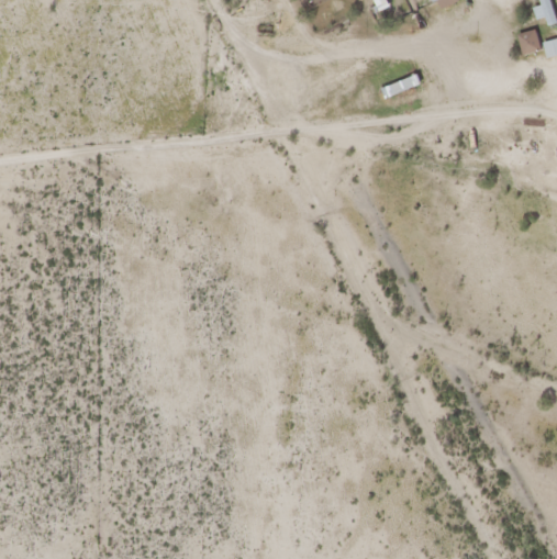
[(404,14),(402,0),(371,0),(374,19),(404,14)]
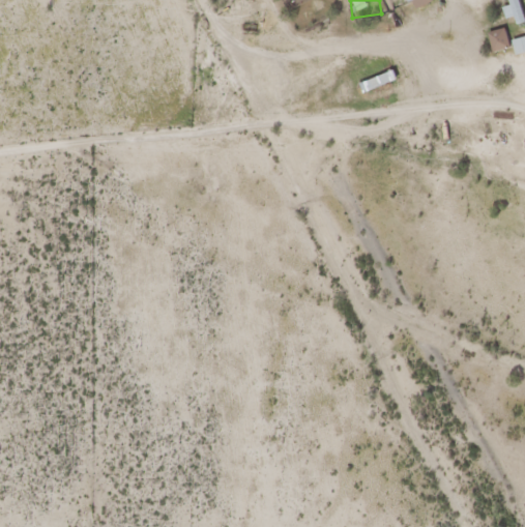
[(521,22),(521,0),(507,0),(508,6),(503,6),(503,18),(516,18),(516,22),(521,22)]
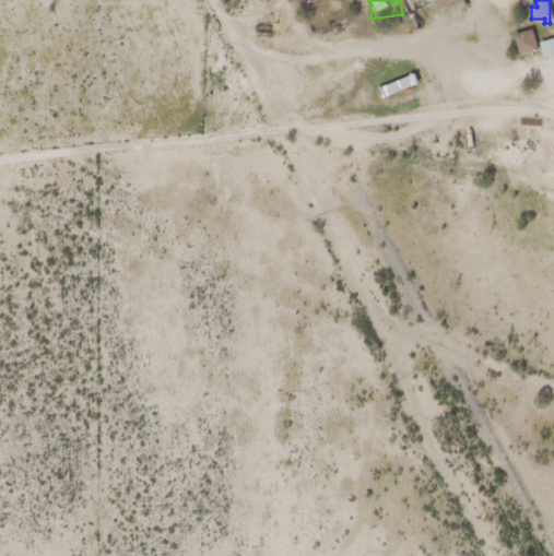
[(521,56),(538,51),(532,30),(515,34),(521,56)]
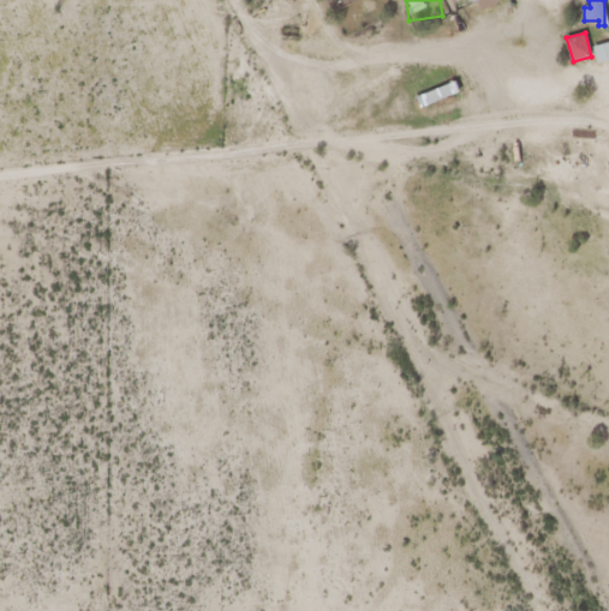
[(608,43),(595,43),(595,60),(608,60),(608,43)]
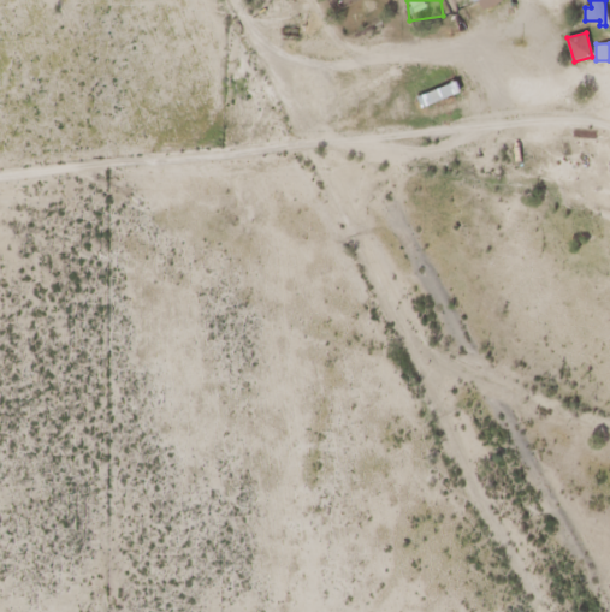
[(416,97),(421,110),(460,91),(455,81),(416,97)]
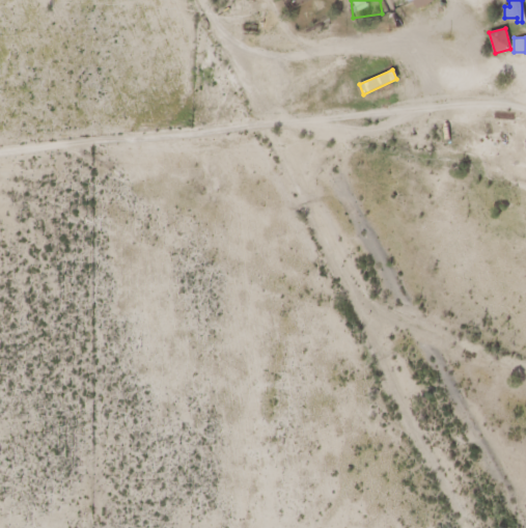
All buildings are outlined.
